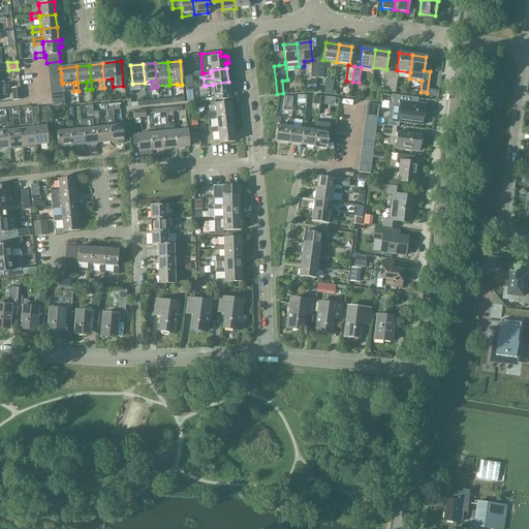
[(389,87),(392,71),(385,71),(382,87),(389,87)]
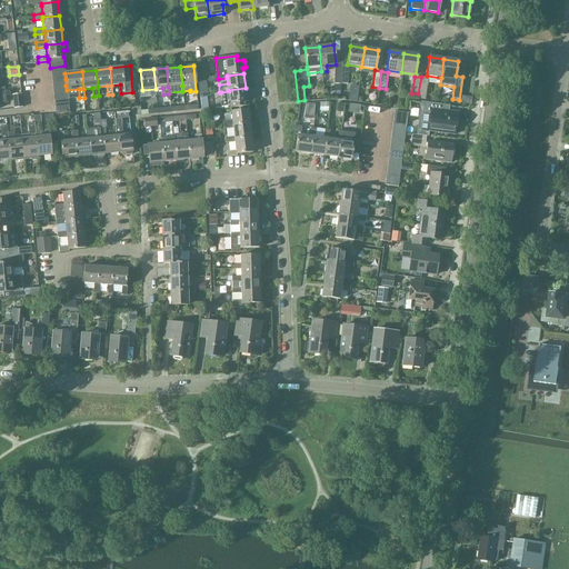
[(428,78),(421,77),(418,93),(418,99),(425,100),(425,95),(428,78)]
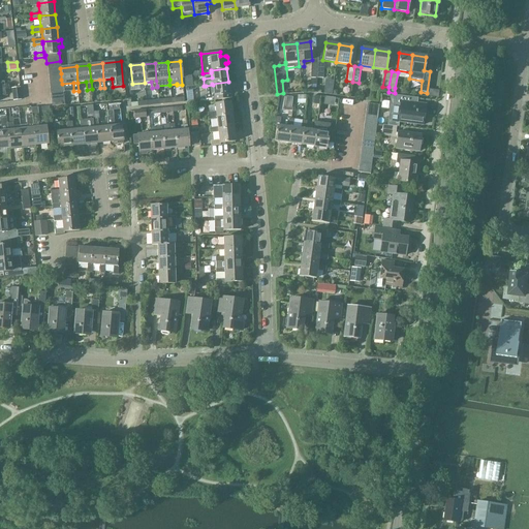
[(228,83),(228,82),(212,84),(213,85),(206,86),(207,94),(206,96),(206,99),(211,99),(212,100),(232,98),(230,82),(228,83)]
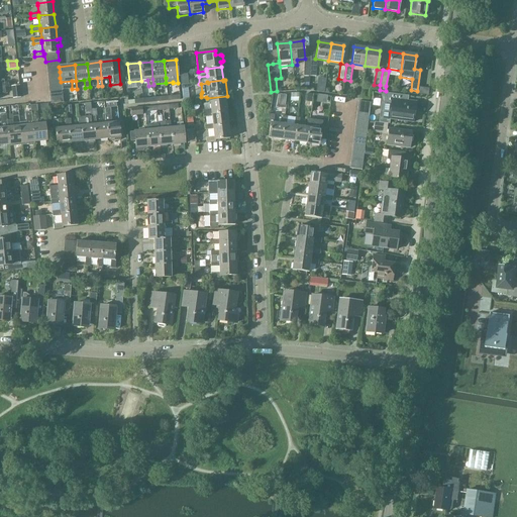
[(19,86),(12,87),(13,98),(20,97),(19,86)]
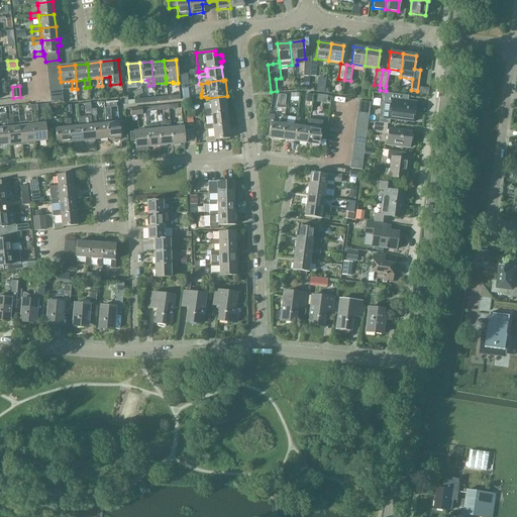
[(392,95),(376,93),(375,101),(391,102),(388,119),(412,122),(415,102),(407,101),(406,103),(391,101),(392,95)]
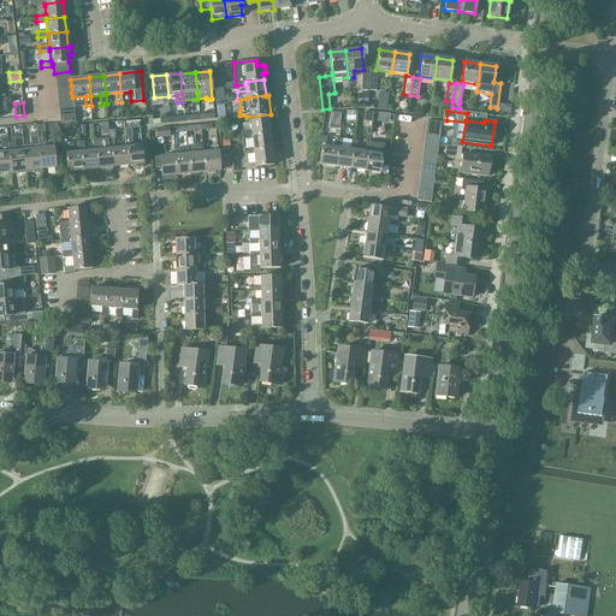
[(372,113),(363,112),(362,120),(371,122),(372,113)]
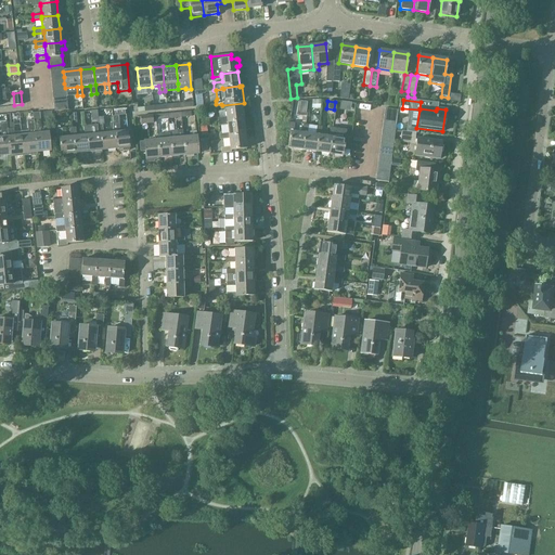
[(218,126),(227,125),(227,123),(243,120),(242,107),(226,108),(227,117),(217,118),(218,126)]
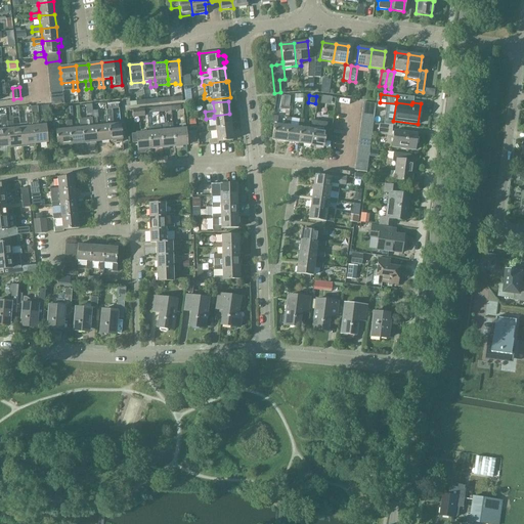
[(144,117),(143,108),(132,111),(133,118),(144,117)]
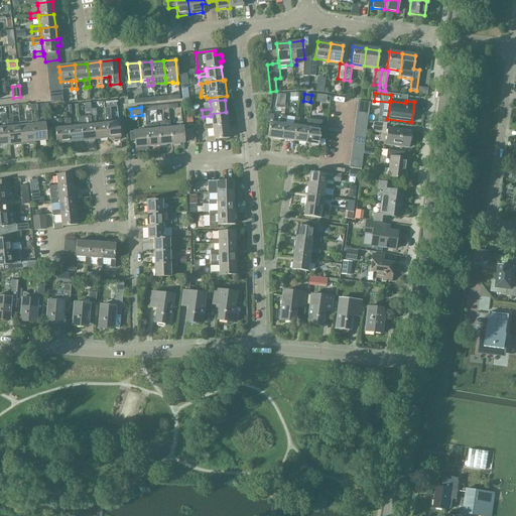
[(228,125),(226,112),(211,114),(211,116),(212,124),(204,125),(205,129),(213,128),(213,127),(228,125)]
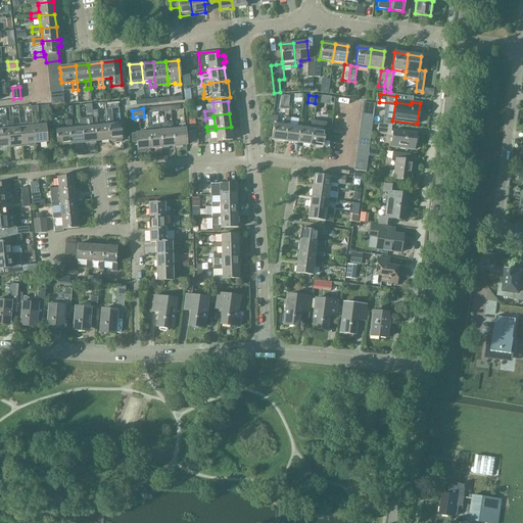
[(26,124),(19,124),(20,128),(21,145),(21,147),(35,146),(35,144),(33,127),(32,120),(32,114),(25,114),(26,124)]
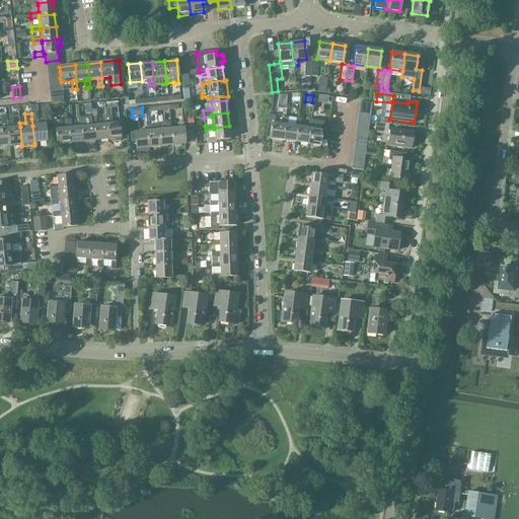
[(103,116),(104,125),(106,124),(108,140),(113,139),(113,141),(121,140),(120,123),(112,124),(110,115),(103,116)]
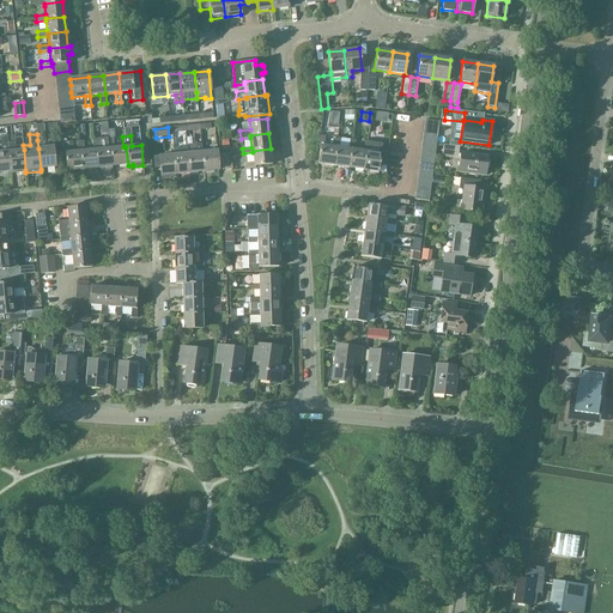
[(333,165),(335,147),(333,147),(323,146),(326,135),(320,135),(319,145),(320,146),(317,164),(333,165)]
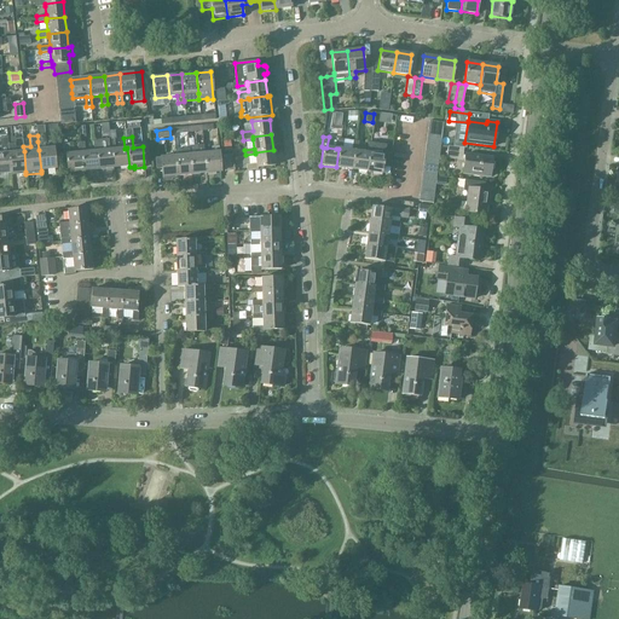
[(0,154),(0,174),(11,173),(9,152),(7,138),(0,139),(1,154),(0,154)]
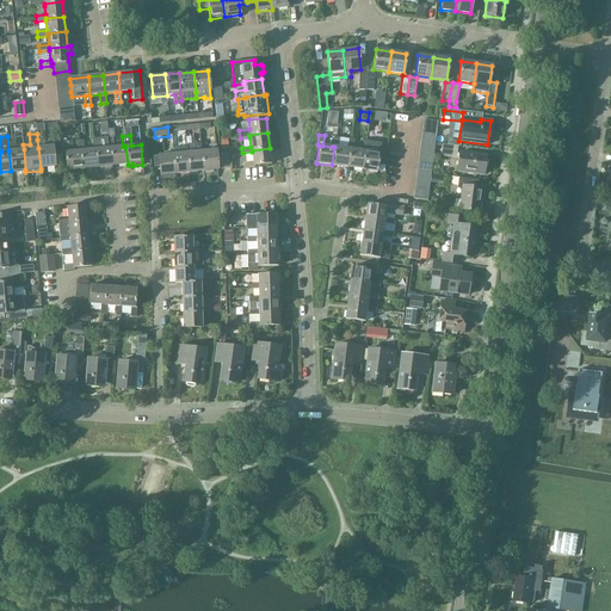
[(8,150),(11,171),(11,173),(25,172),(25,170),(24,149),(23,144),(23,136),(14,137),(14,136),(7,136),(8,150)]
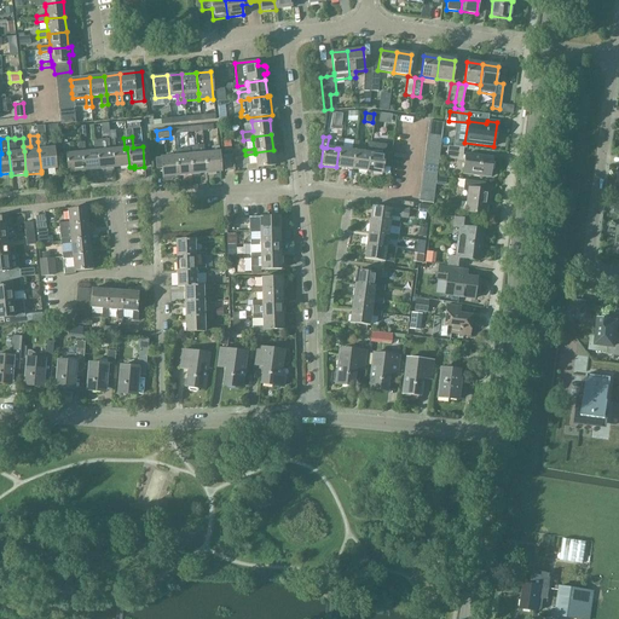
[(129,167),(127,148),(125,149),(115,150),(114,139),(108,140),(109,150),(111,150),(114,168),(129,167)]
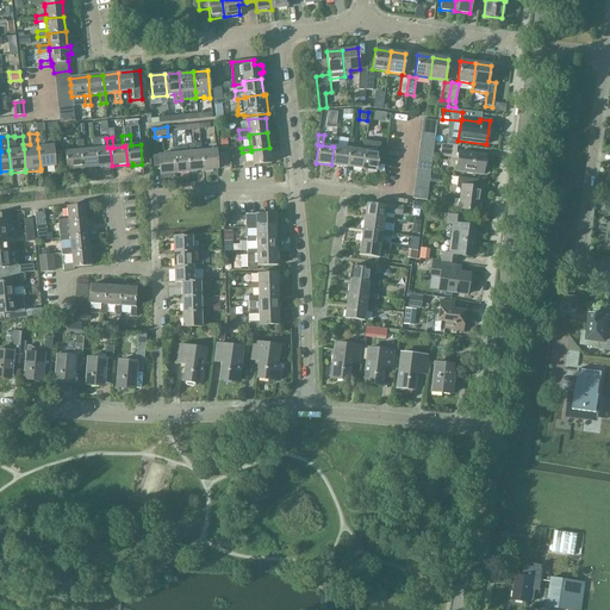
[(347,167),(349,149),(347,149),(337,147),(338,137),(334,137),(331,147),(334,147),(331,165),(347,167)]
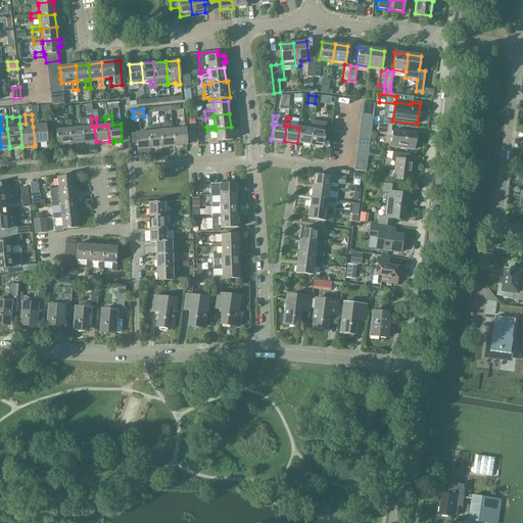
[(82,128),(83,143),(89,143),(89,145),(95,144),(95,142),(96,142),(94,127),(92,127),(91,119),(79,120),(80,128),(82,128)]
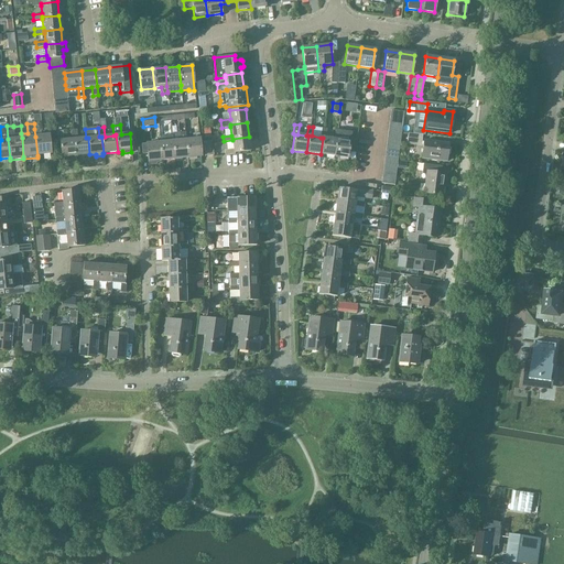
[(336,140),(335,139),(325,138),(327,129),(322,128),(321,138),(323,138),(321,154),(334,156),(336,140)]
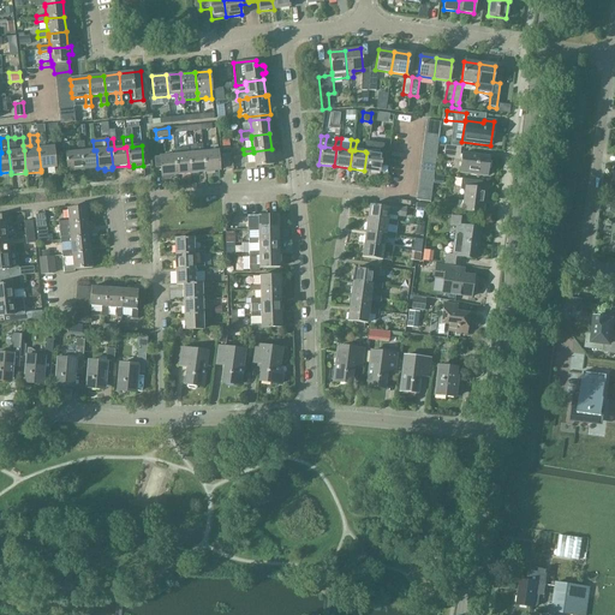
[(97,168),(96,150),(94,150),(84,151),(83,142),(77,142),(78,153),(81,151),(82,171),(97,168)]
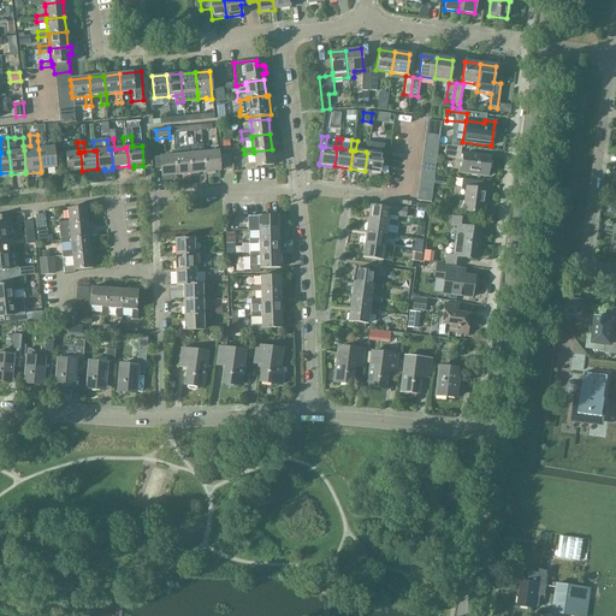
[(367,142),(366,152),(367,153),(365,171),(380,172),(381,166),(388,167),(389,158),(383,157),(383,154),(373,153),(374,143),(372,143),(367,142)]
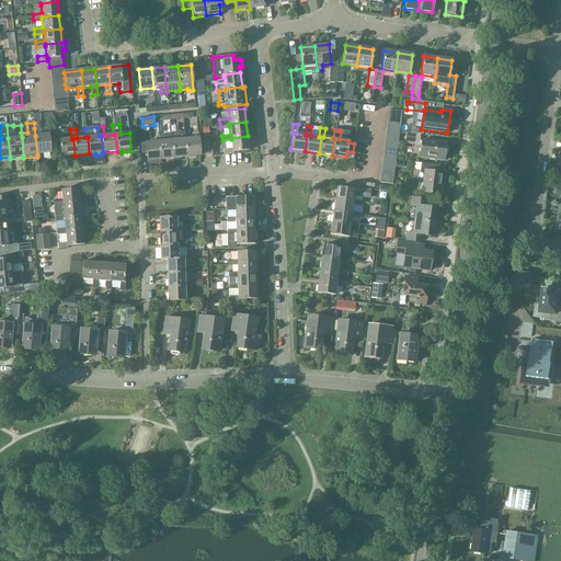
[(75,156),(73,138),(71,139),(63,140),(61,130),(56,132),(57,140),(59,140),(61,157),(75,156)]
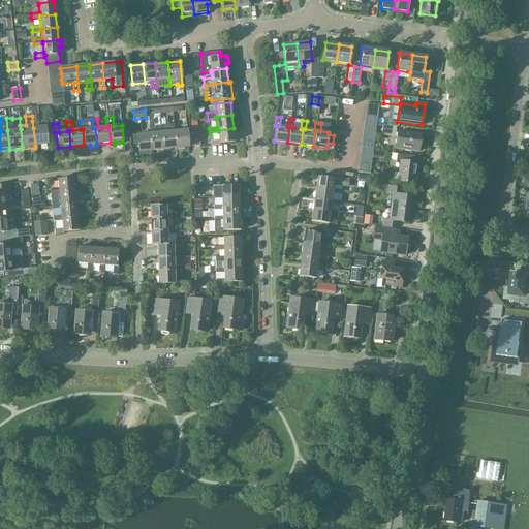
[(176,149),(175,131),(174,124),(168,124),(168,131),(162,132),(163,150),(176,149)]
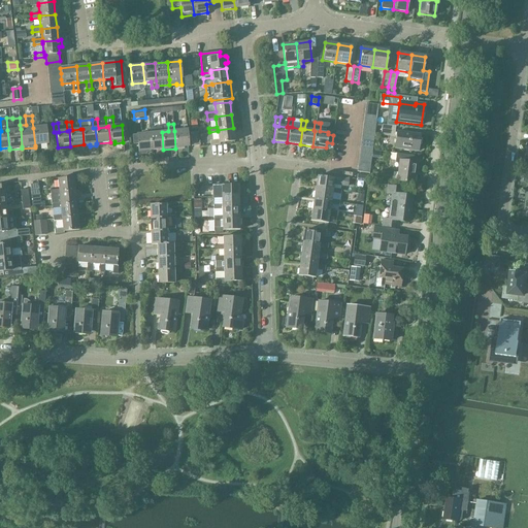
[(180,130),(174,131),(175,149),(189,147),(186,125),(179,126),(180,130)]
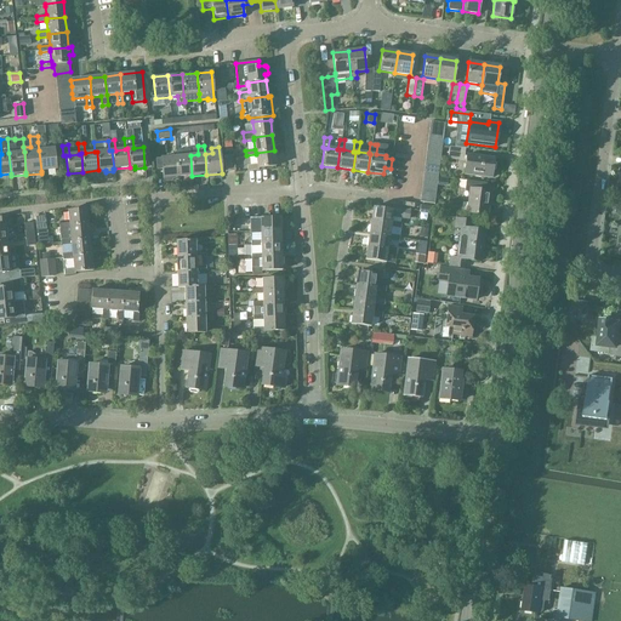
[(463,157),(465,149),(449,147),(448,159),(456,160),(456,155),(463,157)]
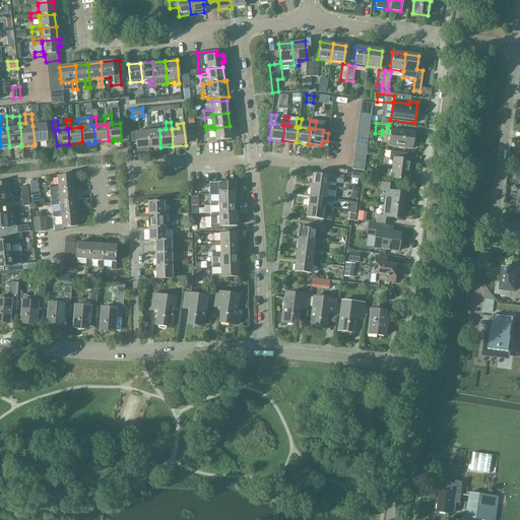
[(45,125),(33,126),(35,143),(47,141),(45,125)]
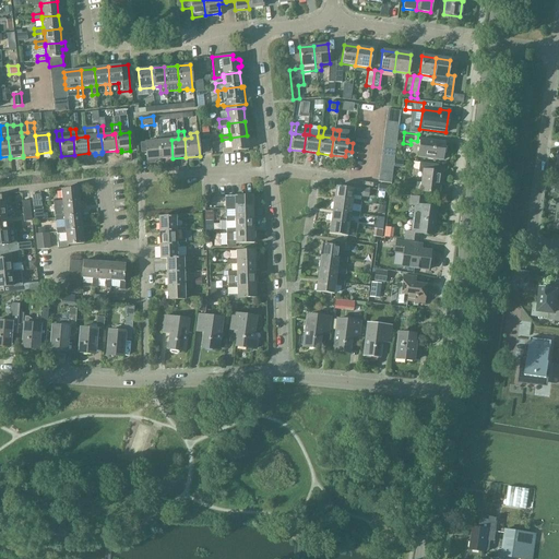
[(248,150),(247,135),(230,138),(230,139),(232,149),(223,150),(223,154),(233,153),(233,151),(248,150)]
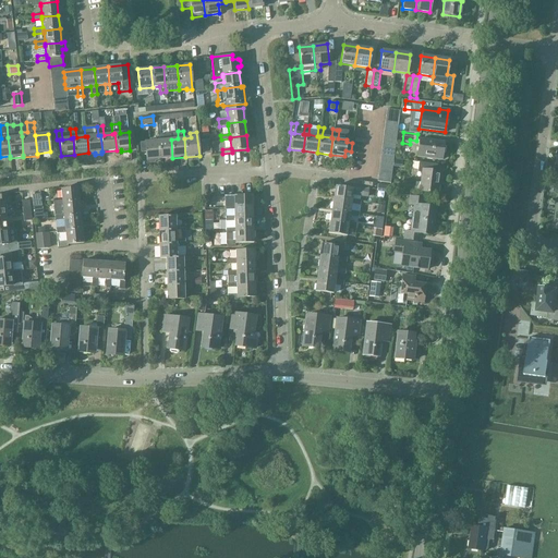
[(172,158),(171,140),(158,141),(159,159),(172,158)]
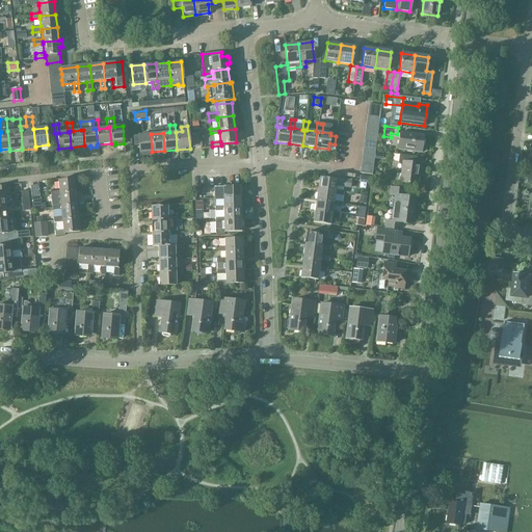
[(192,148),(201,147),(200,133),(191,134),(192,148)]
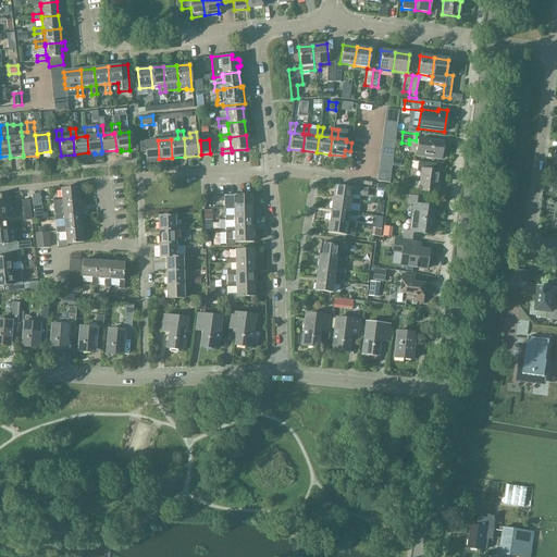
[(441,160),(443,143),(418,139),(416,157),(441,160)]
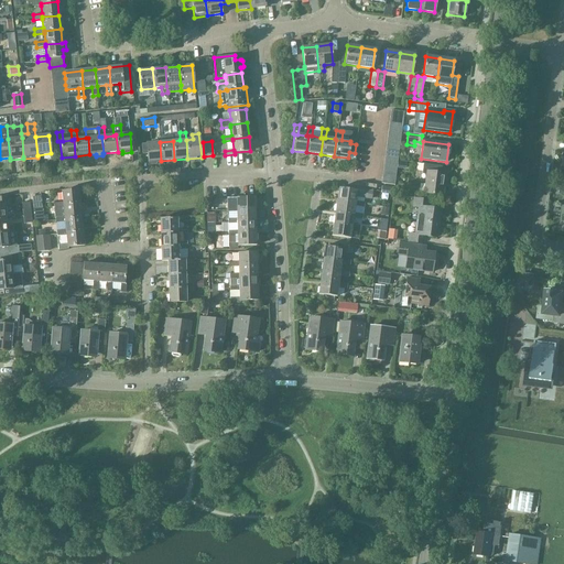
[(161,161),(160,142),(147,143),(142,144),(142,154),(148,153),(148,163),(149,163),(149,166),(156,165),(156,162),(161,161)]
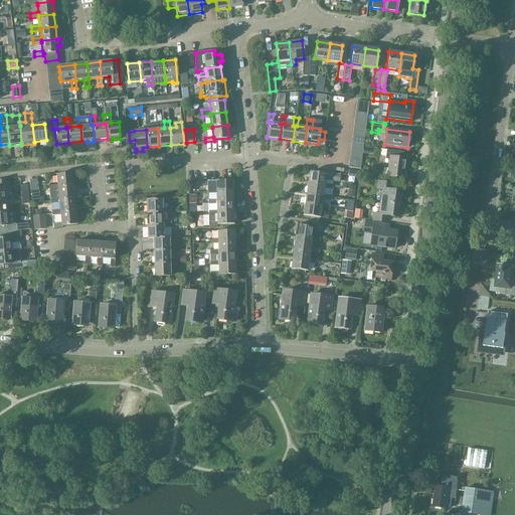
[(403,179),(406,159),(400,158),(401,152),(386,150),(385,159),(389,160),(387,176),(403,179)]
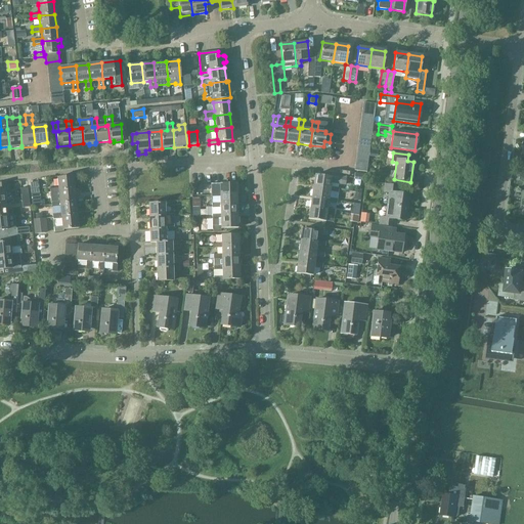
[(314,175),(313,186),(330,188),(330,187),(331,183),(344,185),(345,178),(332,176),(332,177),(314,175)]
